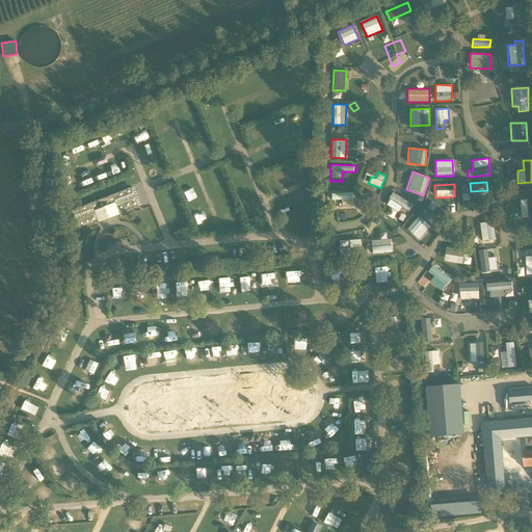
[(131,187),(72,210),(78,228),(137,205),(131,187)]
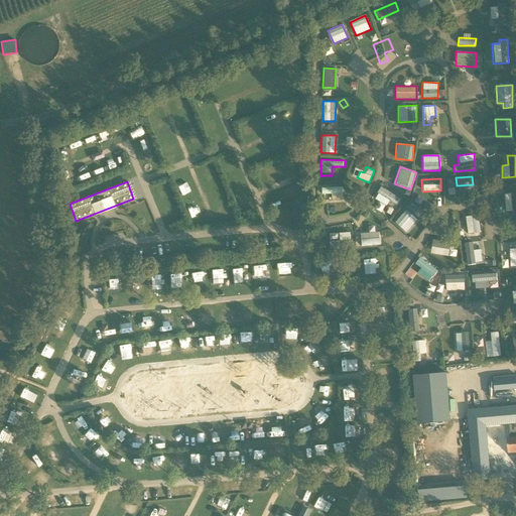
[(342,200),(342,186),(321,186),(321,195),(331,195),(331,200),(342,200)]
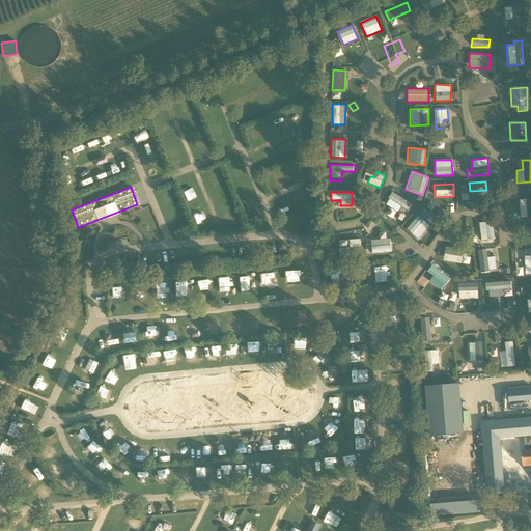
[(400,206),(408,211),(411,202),(391,192),(384,205),(397,212),(400,206)]
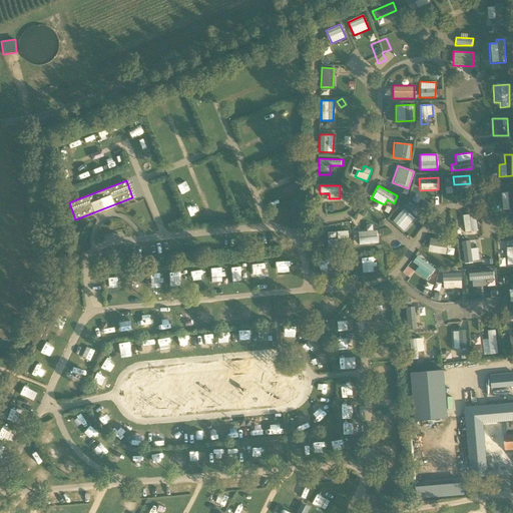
[(512,191),(501,192),(502,210),(512,209),(512,191)]
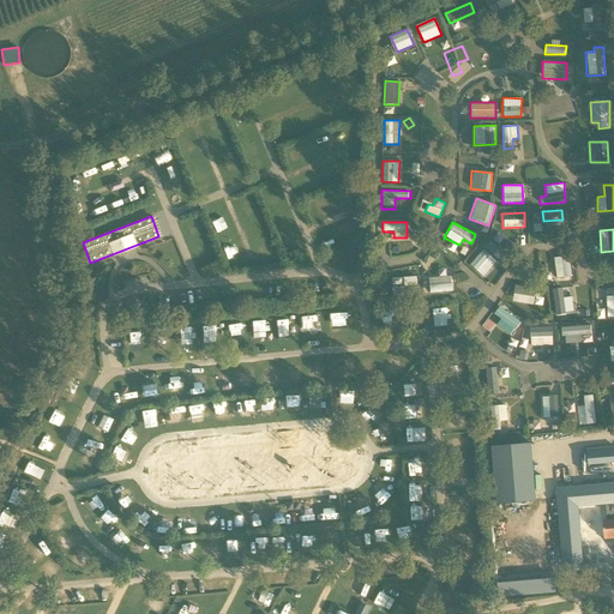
[(499,244),(504,238),(497,233),(492,239),(499,244)]
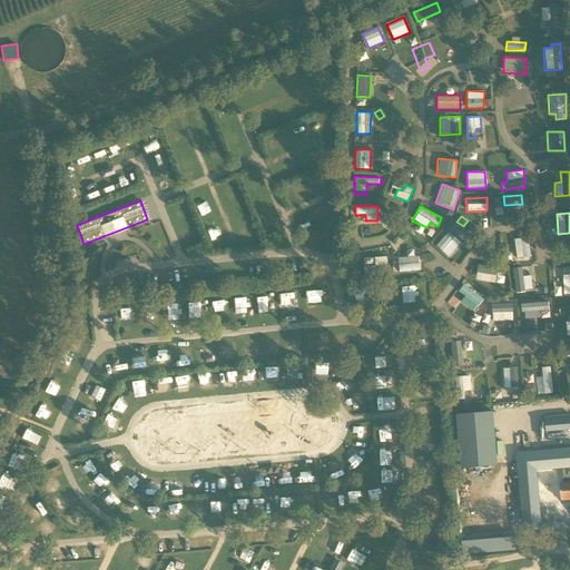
[(449,233),(455,235),(459,227),(452,224),(449,233)]
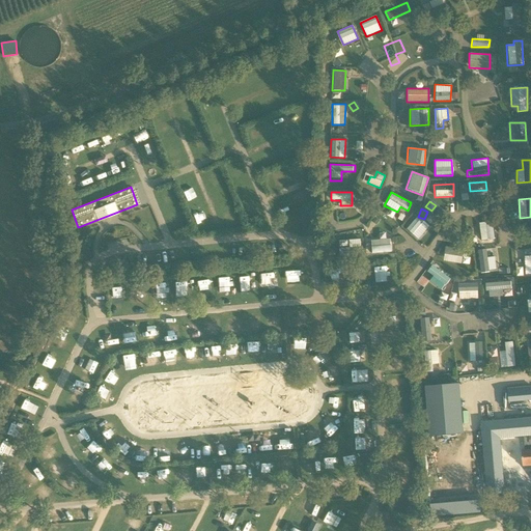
[(417,215),(406,229),(418,240),(429,226),(417,215)]
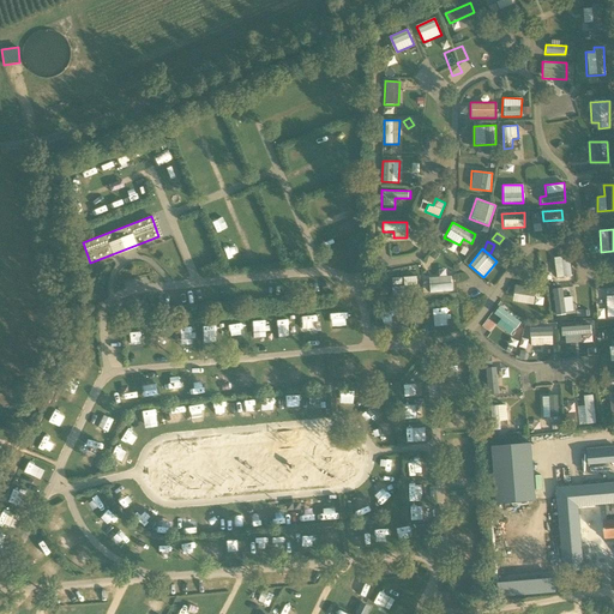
[(570,257),(554,258),(555,277),(570,277),(570,257)]
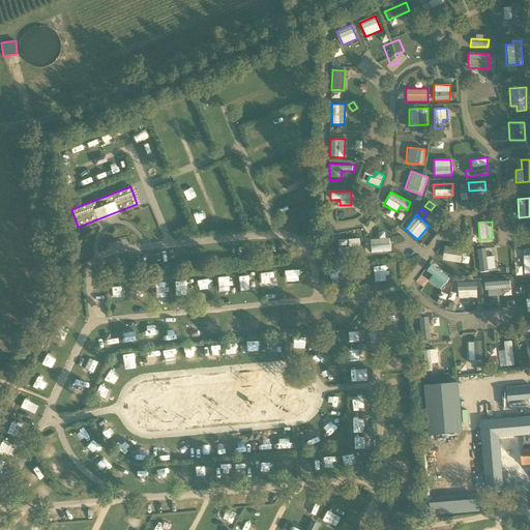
[(369,239),(370,253),(389,252),(388,238),(369,239)]
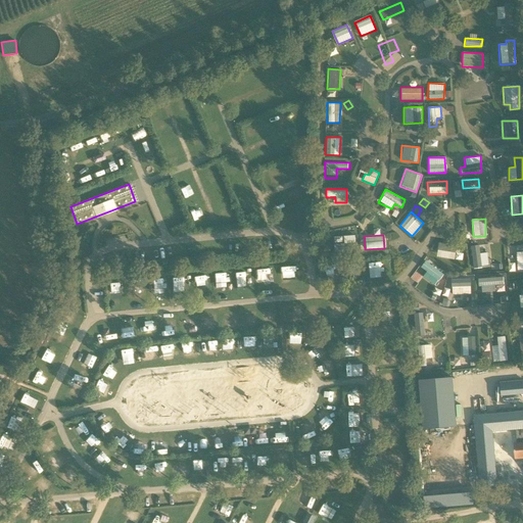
[(436,244),(435,257),(463,260),(464,247),(436,244)]
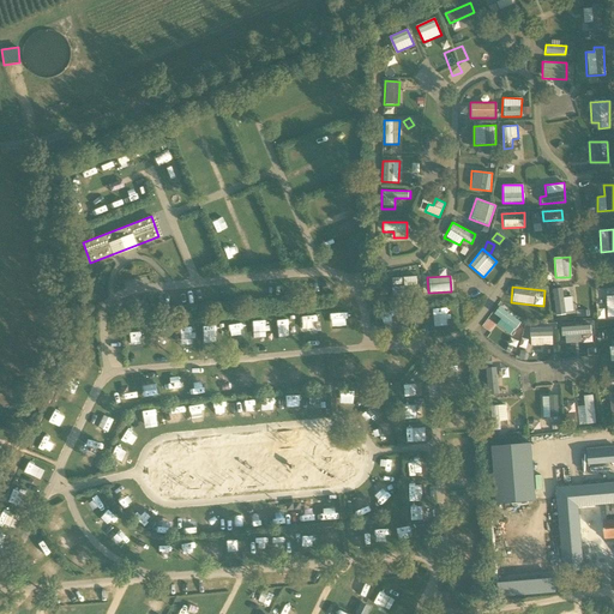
[(563,288),(553,288),(554,315),(573,314),(572,296),(563,296),(563,288)]
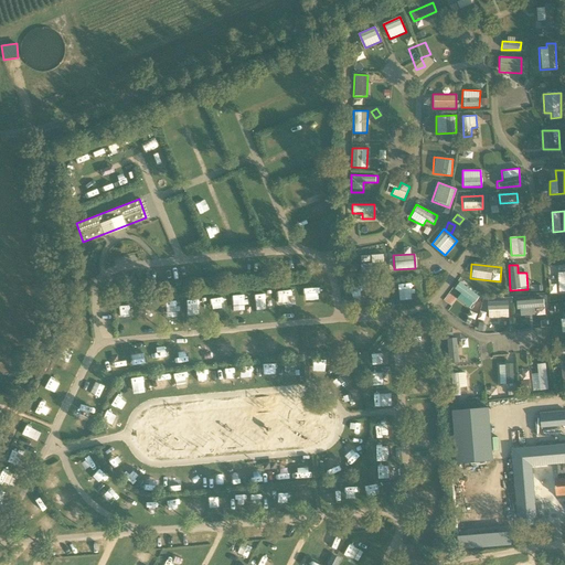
[(548,285),(548,294),(564,291),(564,272),(556,273),(556,284),(548,285)]
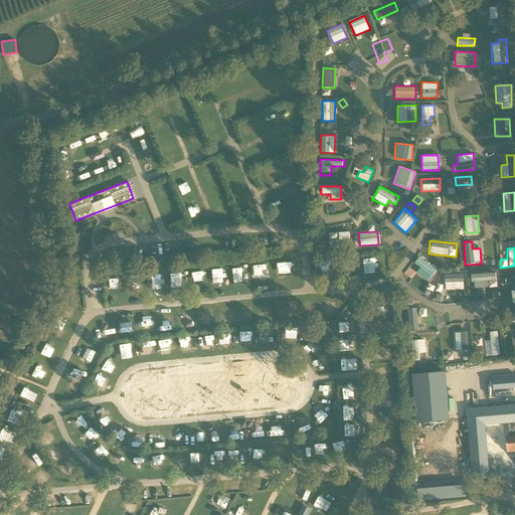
[(426,282),(436,271),(418,255),(412,263),(418,268),(415,272),(426,282)]
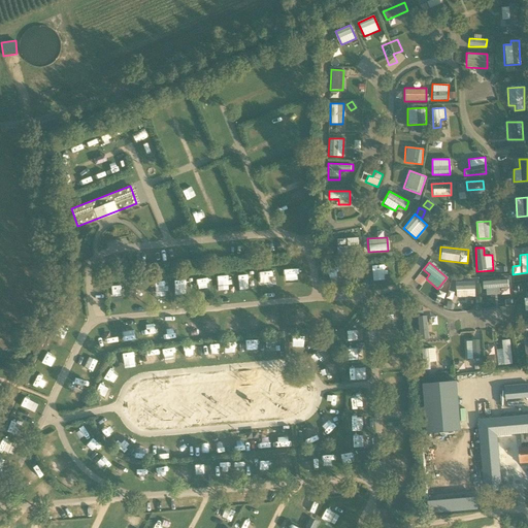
[(373,276),(385,276),(384,265),(372,265),(373,276)]
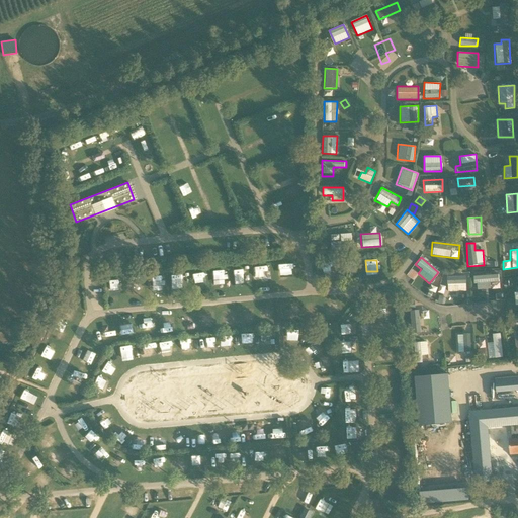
[(288,263),(275,263),(275,274),(288,273),(288,263)]
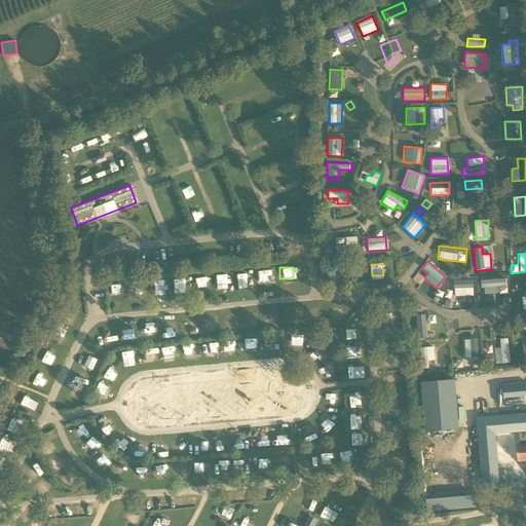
[(327,268),(327,277),(340,277),(339,268),(327,268)]
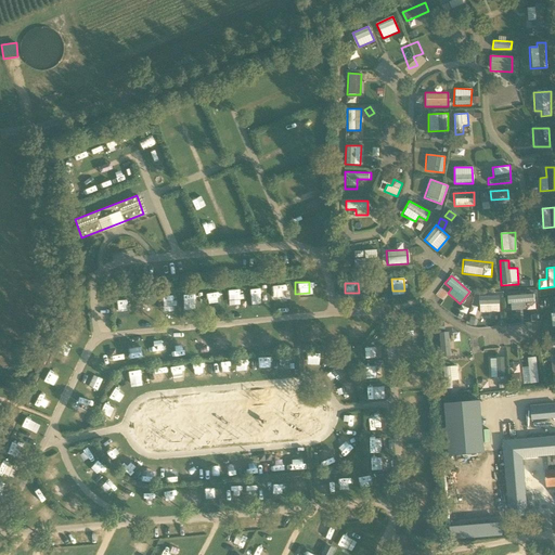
[(282,285),(270,286),(271,298),(282,297),(282,285)]
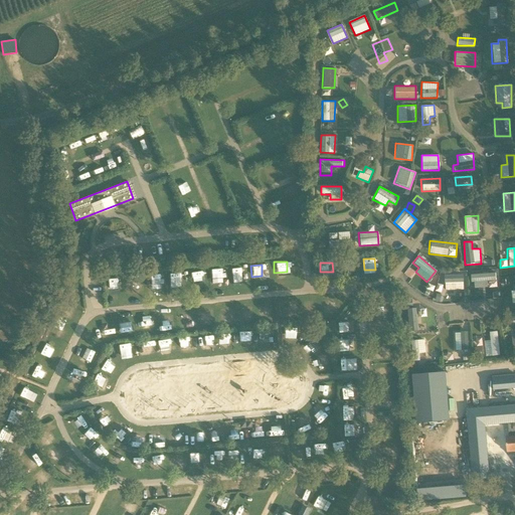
[(244,279),(243,268),(232,268),(233,279),(244,279)]
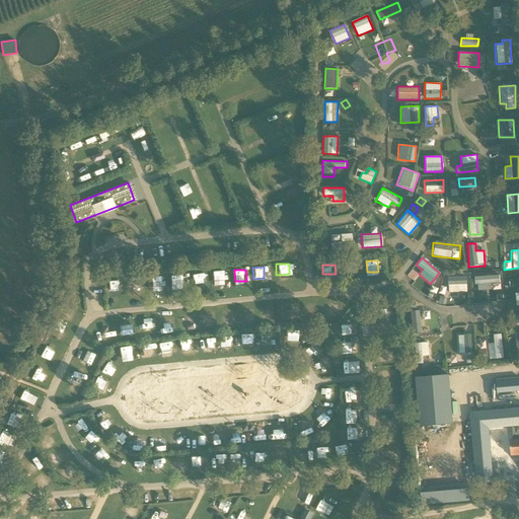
[(211,273),(212,283),(218,283),(218,277),(223,277),(222,272),(211,273)]
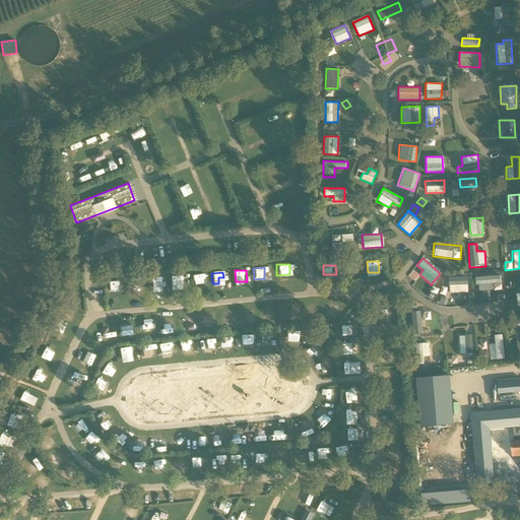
[(190,274),(190,289),(205,289),(205,279),(202,279),(202,274),(190,274)]
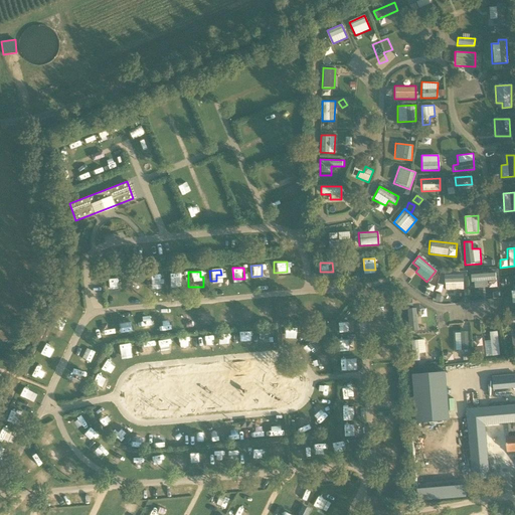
[(169,274),(169,286),(182,285),(181,273),(169,274)]
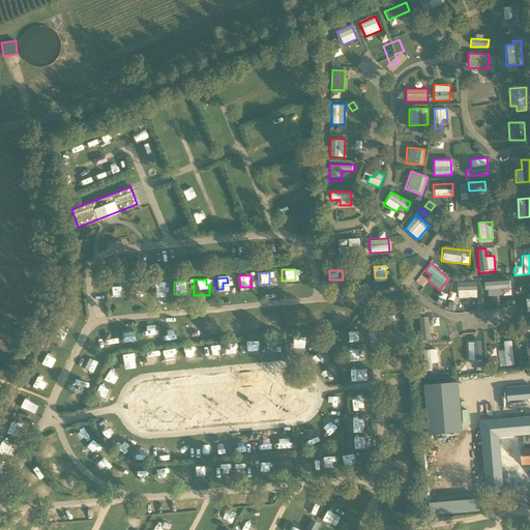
[(510,295),(509,281),(484,283),(486,296),(510,295)]
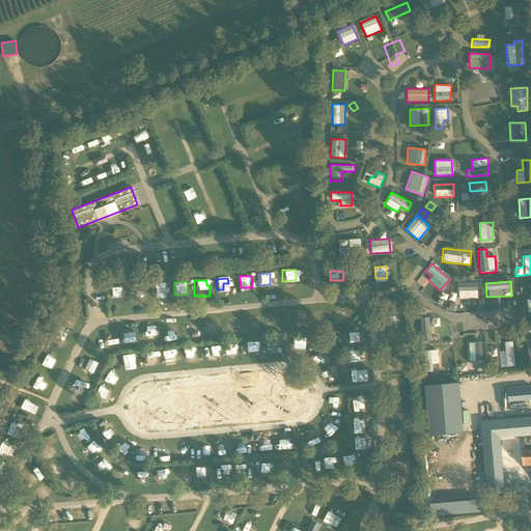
[(457,283),(457,299),(478,299),(477,282),(457,283)]
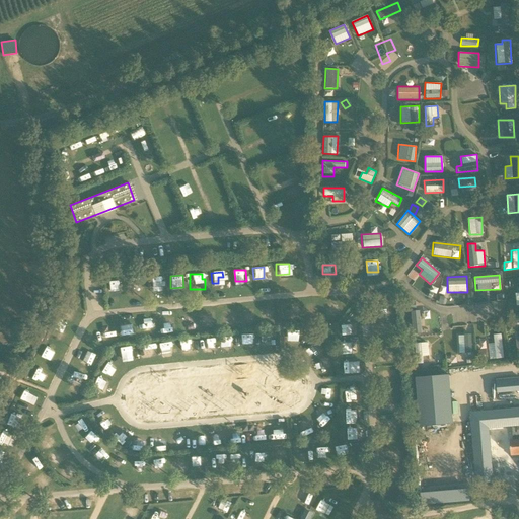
[(119,279),(107,280),(108,293),(120,293),(119,279)]
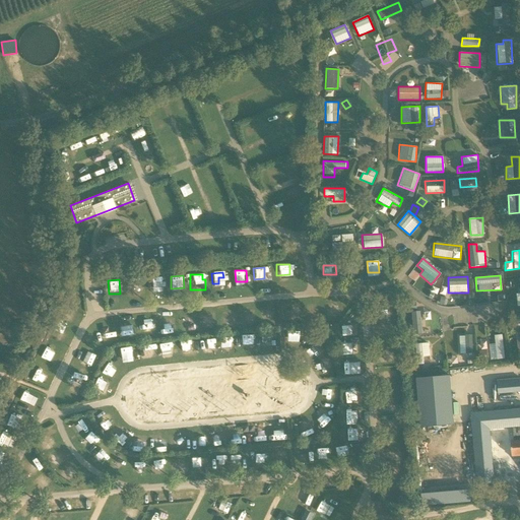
[(140,295),(139,280),(129,280),(129,295),(140,295)]
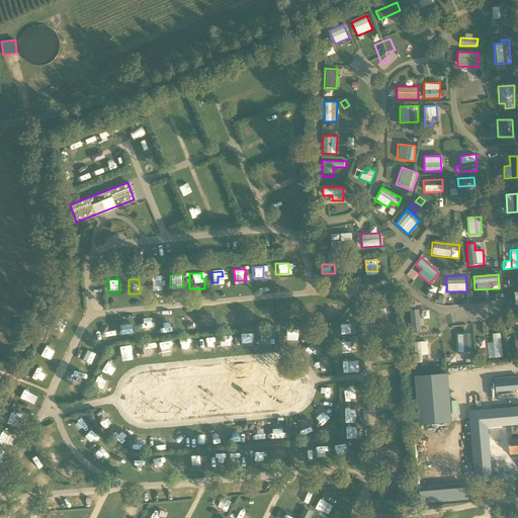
[(71,319),(75,310),(62,305),(59,314),(71,319)]
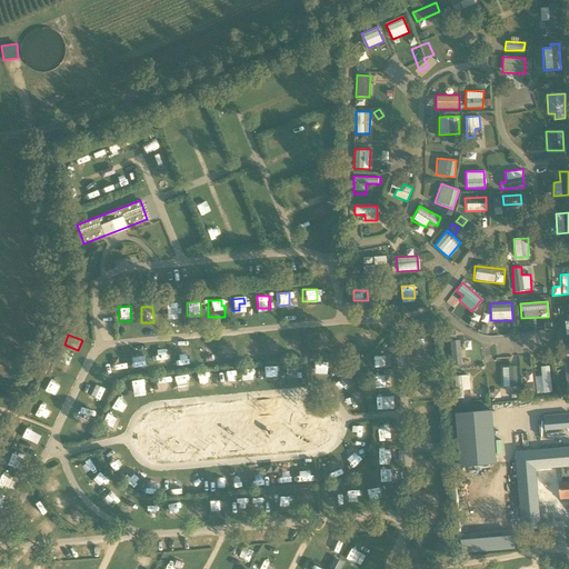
[(338,352),(350,351),(349,337),(338,337),(338,352)]
